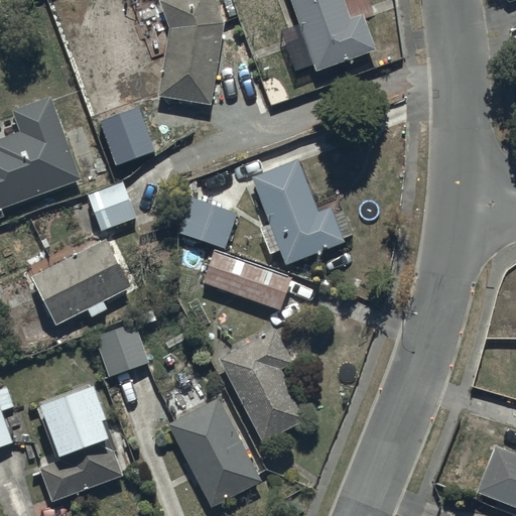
[(161,0),(157,2),(169,28),(156,98),(209,107),(224,23),(213,0),(161,0)]
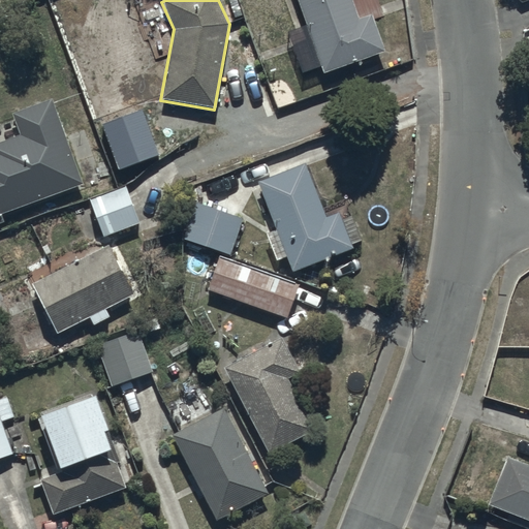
[(350,0),(296,0),(322,73),(383,52),(370,14),(358,19),(350,0)]
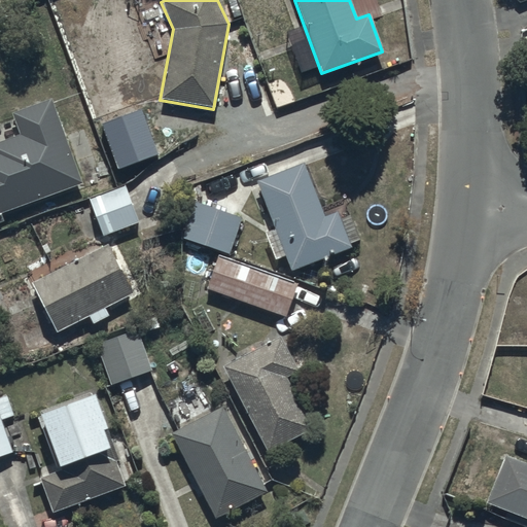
[(0,222),(0,223),(0,221),(0,217),(82,187),(51,102),(12,116),(20,136),(0,143),(0,222)]
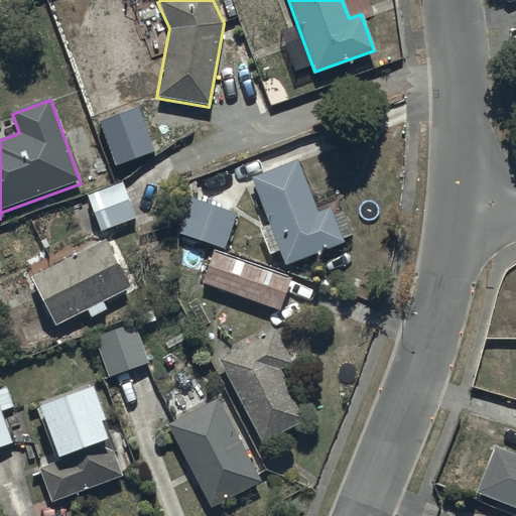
[(138,107),(99,121),(116,166),(155,151),(138,107)]
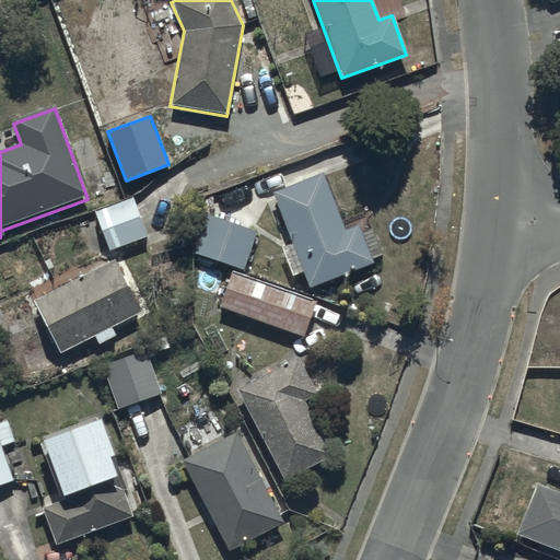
[(292,277),(302,272),(307,289),(371,265),(370,260),(383,256),(374,231),(361,235),(358,226),(343,232),(323,175),(272,194),(291,244),(281,247),(292,277)]
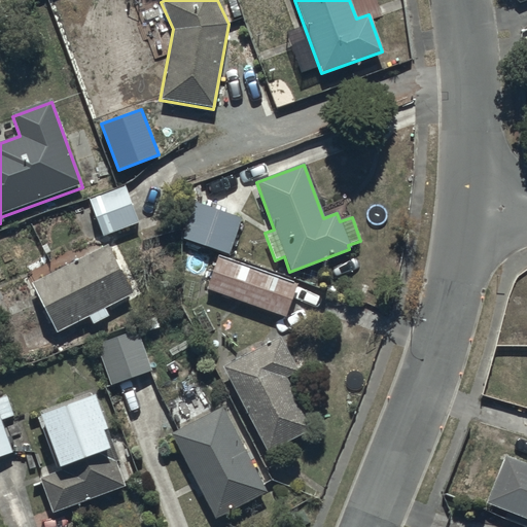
[(123,187),(89,200),(102,236),(136,223),(123,187)]
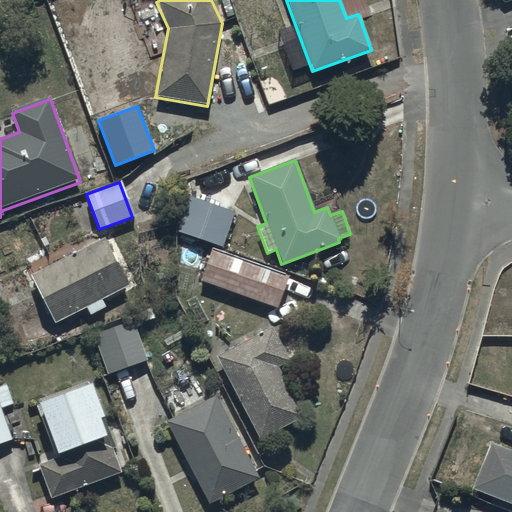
[(184,197),(182,202),(172,232),(221,249),(233,214),(184,197)]
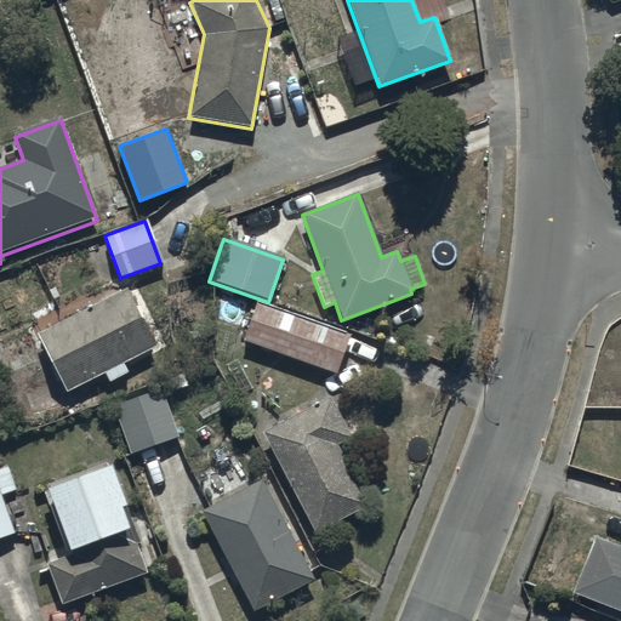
[(125,290),(35,335),(64,394),(103,375),(108,385),(127,375),(123,365),(155,349),(125,290)]
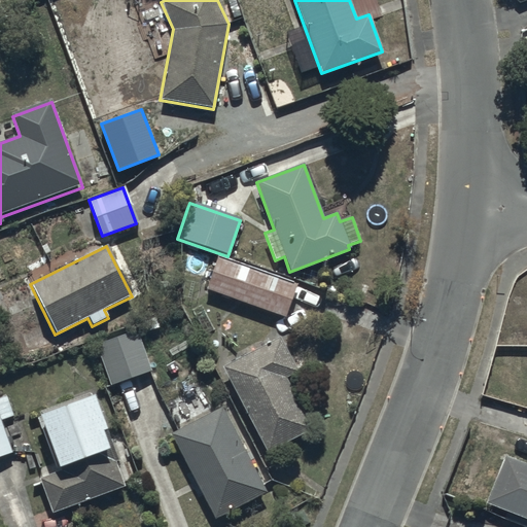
[(296,282),(216,255),(205,290),(284,317),(296,282)]
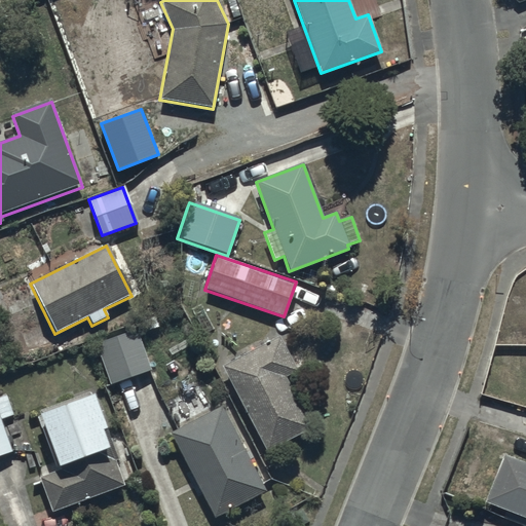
[(139,332),(97,346),(110,385),(152,371),(139,332)]
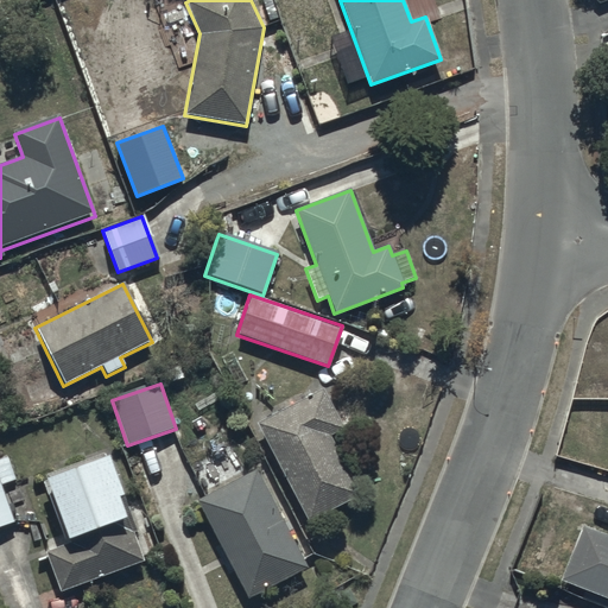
[(322,391),(257,424),(309,526),(363,498),(333,437),(343,431),(322,391)]
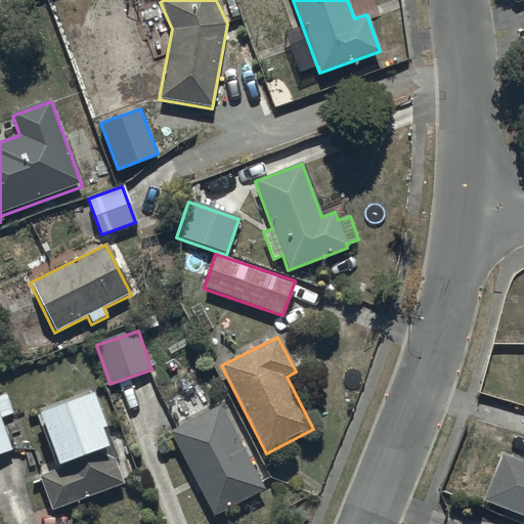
[(0,455),(12,451),(0,421),(0,420),(16,415),(7,392),(0,395),(0,455)]
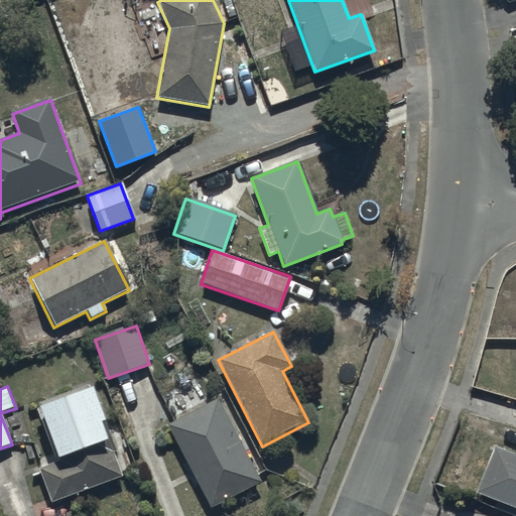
[(92,388),(37,406),(54,458),(58,456),(60,461),(36,469),(48,503),(122,478),(92,388)]
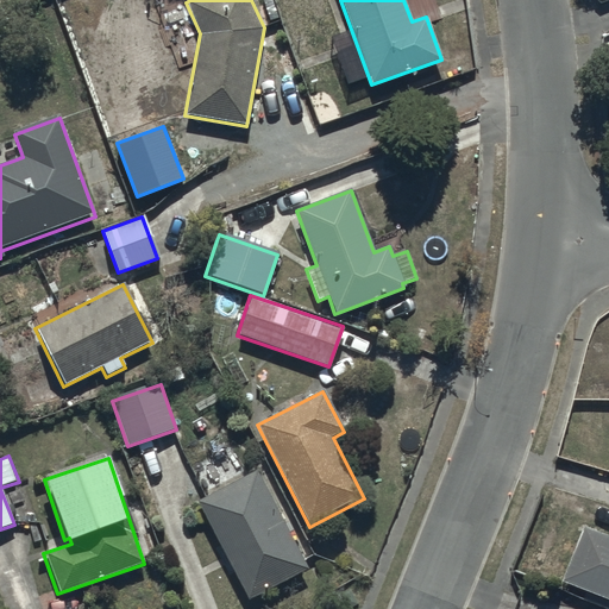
[(253,470),(196,502),(251,600),(308,567),(253,470)]
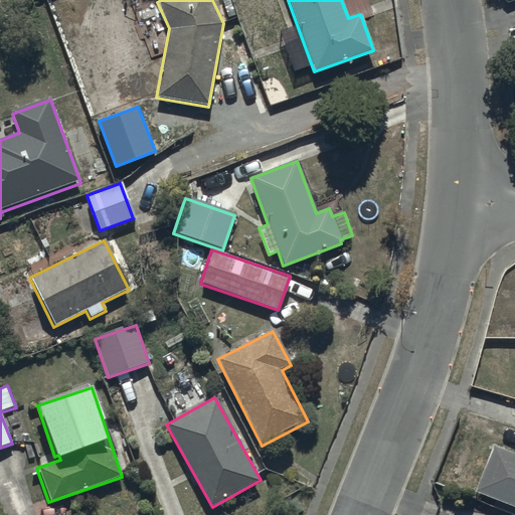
[(514,455),(493,447),(475,492),(514,508),(514,455)]
